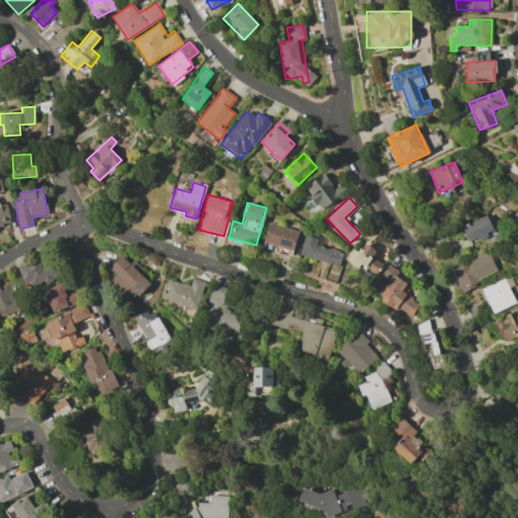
[(0,228),(10,227),(7,203),(0,203),(0,228)]
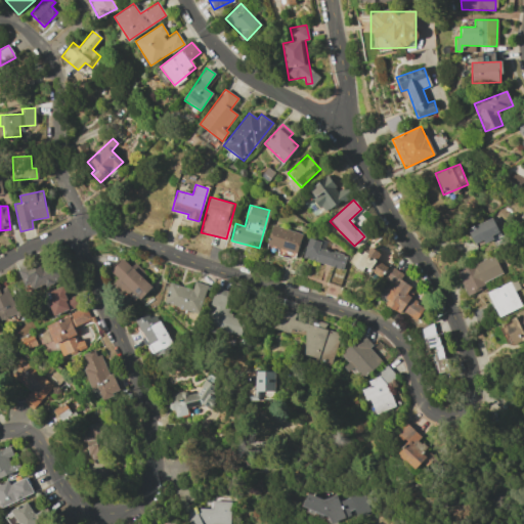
[(474,247),(499,235),(492,218),(467,229),(474,247)]
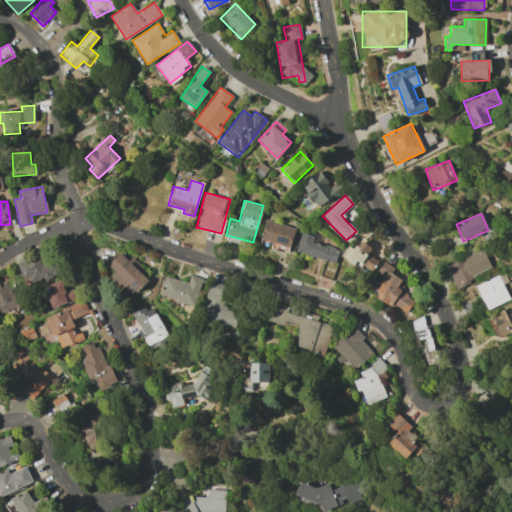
[(287,252),(295,229),(266,219),(258,243),(287,252)]
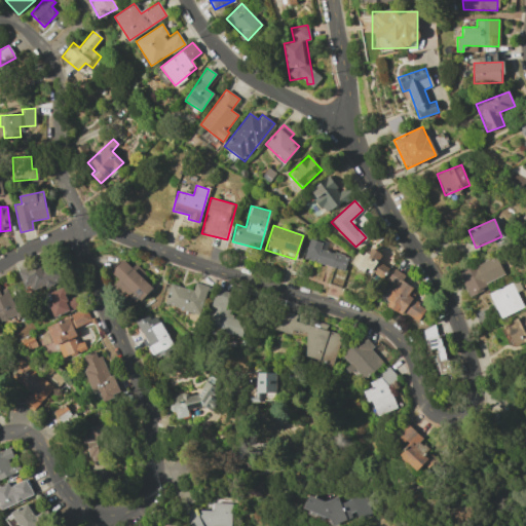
[(348,256),(325,251),(327,243),(308,238),(303,260),(344,270),(348,256)]
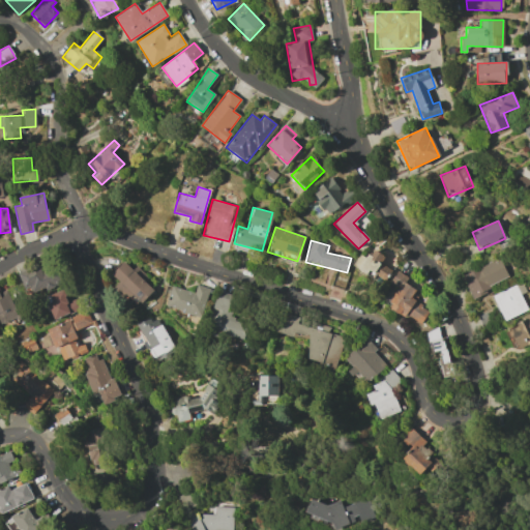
[(381,284),(390,269),(380,263),(384,257),(373,249),(365,259),(359,255),(352,265),(381,284)]
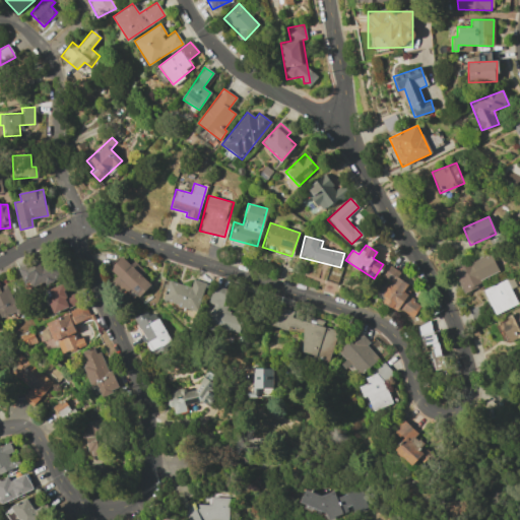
[(462,290),(499,274),(490,252),(452,269),(462,290)]
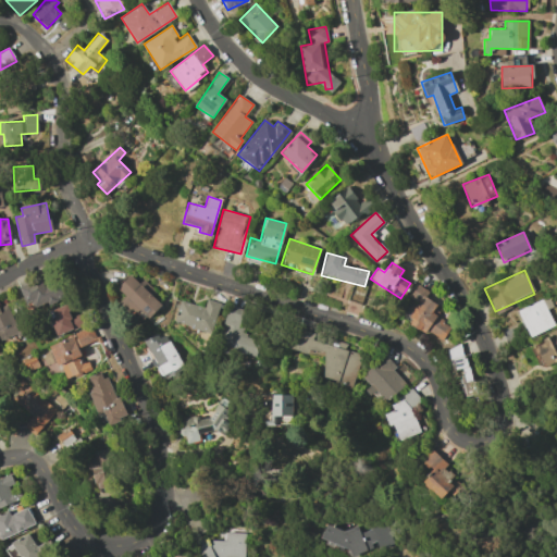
[(65,298),(57,275),(22,288),(29,311),(65,298)]
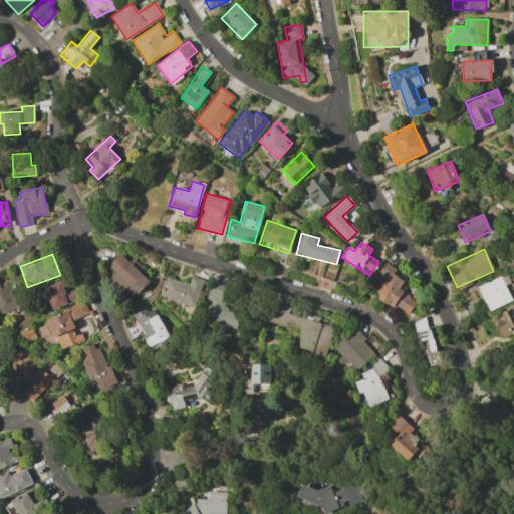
[(136,294),(148,281),(139,273),(143,269),(131,258),(127,261),(119,254),(106,268),(136,294)]
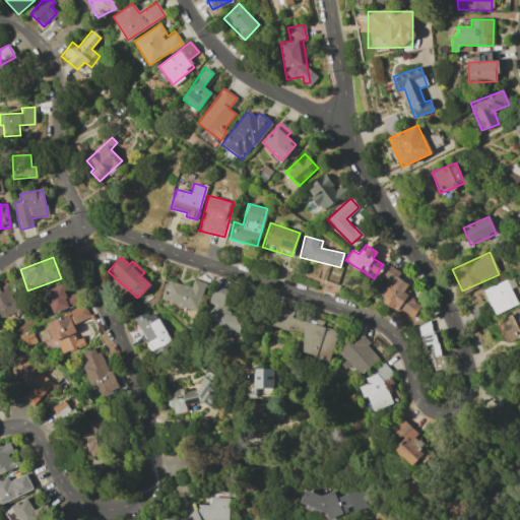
[(407,284),(397,277),(400,272),(389,266),(382,277),(390,282),(380,300),(411,319),(420,304),(402,293),(407,284)]
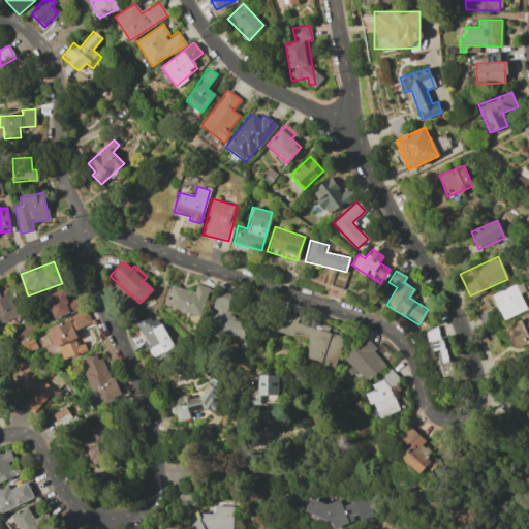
[(519,293),(524,291),(520,282),(491,294),(502,320),(526,310),(519,293)]
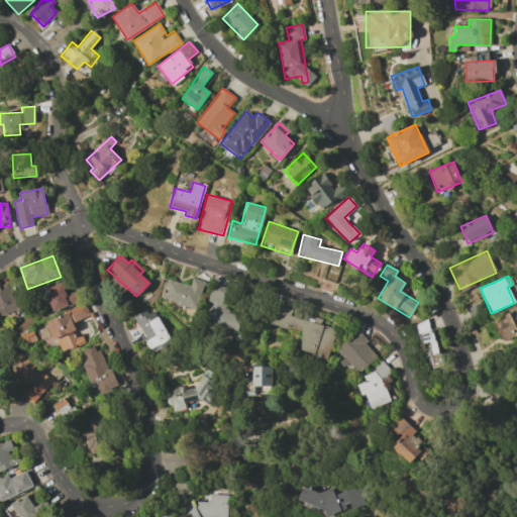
[(205,282),(192,278),(189,286),(168,279),(162,299),(196,310),(205,282)]
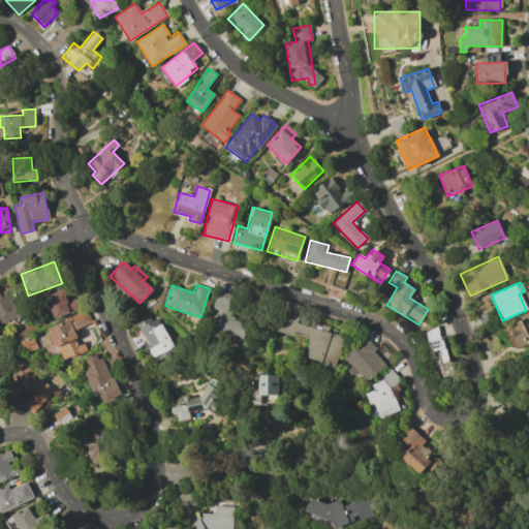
[(22,319),(9,288),(0,291),(0,323),(9,320),(10,323),(22,319)]
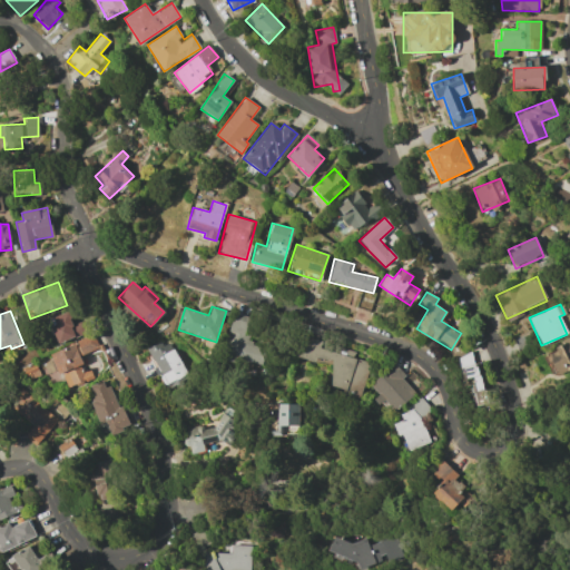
[(64,341),(65,342),(67,341),(66,341),(74,336),(75,338),(89,331),(84,320),(72,325),(69,318),(71,317),(68,311),(45,322),(45,324),(46,328),(48,330),(56,345),(64,341)]
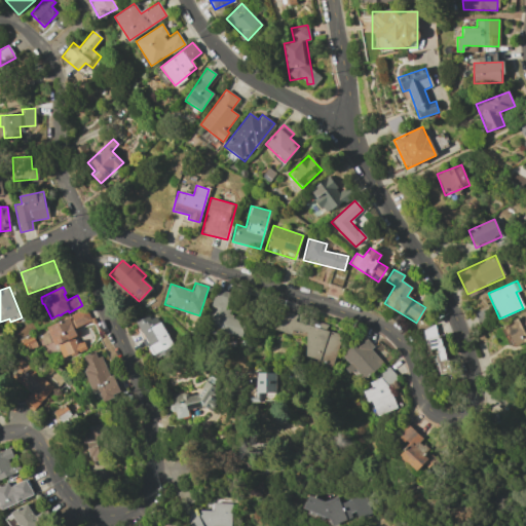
[(241,338),(245,320),(229,316),(233,293),(215,289),(207,331),(241,338)]
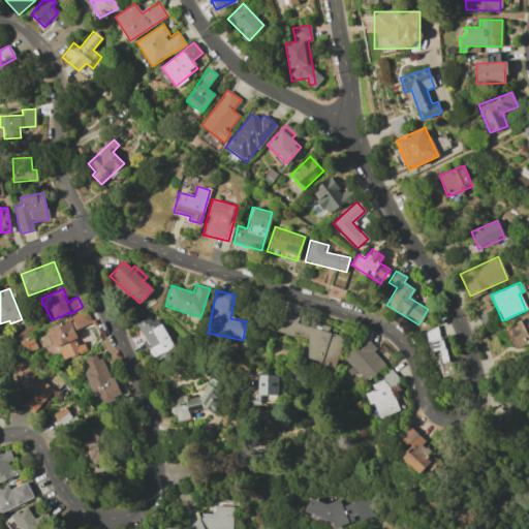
[(44,332),(52,349),(57,348),(62,362),(78,354),(79,358),(88,353),(83,344),(78,346),(75,341),(78,340),(73,332),(75,331),(76,332),(90,325),(92,329),(93,329),(97,337),(101,335),(94,319),(91,320),(86,310),(69,318),(71,322),(70,323),(69,320),(44,332)]
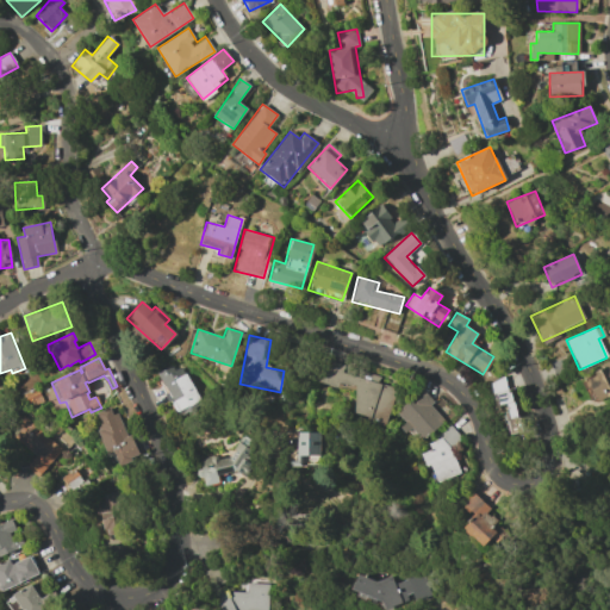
[(396,388),(377,384),(378,380),(343,371),(344,365),(323,359),(317,380),(356,391),(350,414),(386,423),(396,388)]
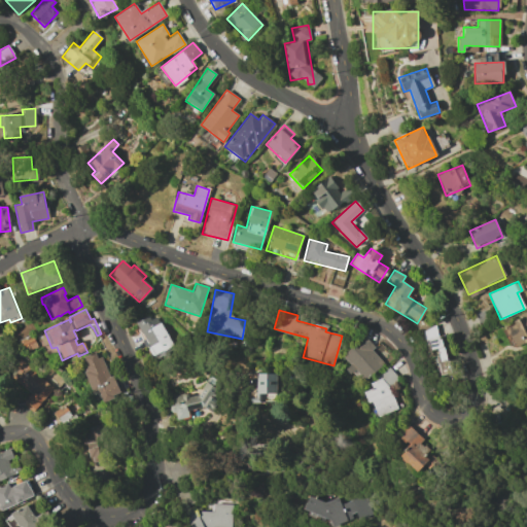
[(154,360),(174,349),(154,313),(135,324),(154,360)]
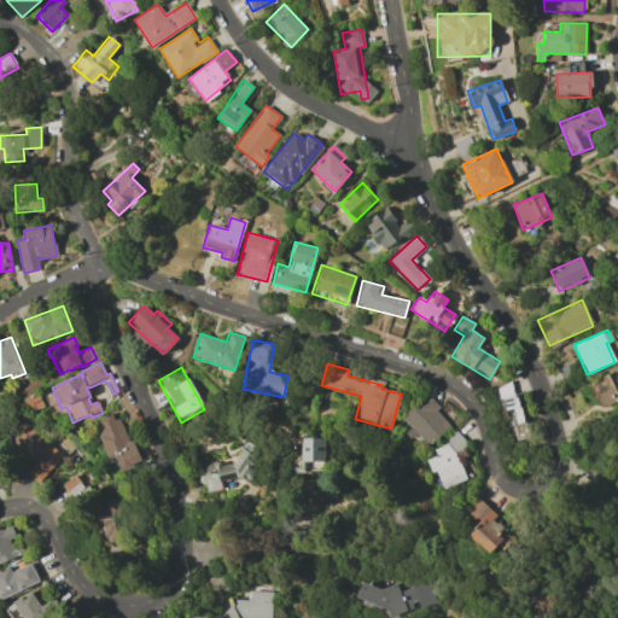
[(605,407),(617,400),(617,368),(593,382),(605,407)]
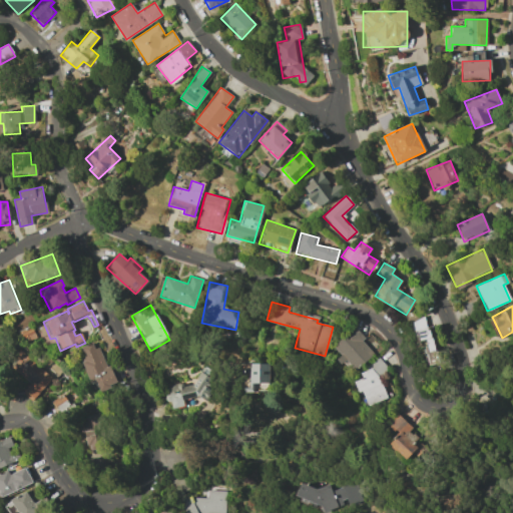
[(373,356),(356,330),(331,346),(349,372),(373,356)]
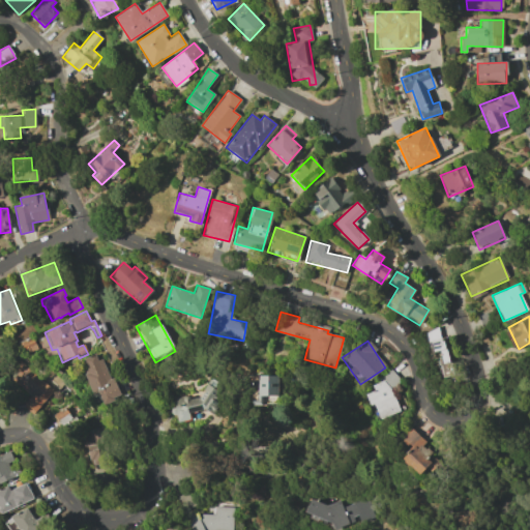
[(95,355),(97,360),(102,358),(112,380),(118,378),(124,393),(113,400),(114,403),(101,408),(96,396),(91,399),(83,377),(86,375),(87,374),(82,364),(84,363),(83,360),(95,355)]
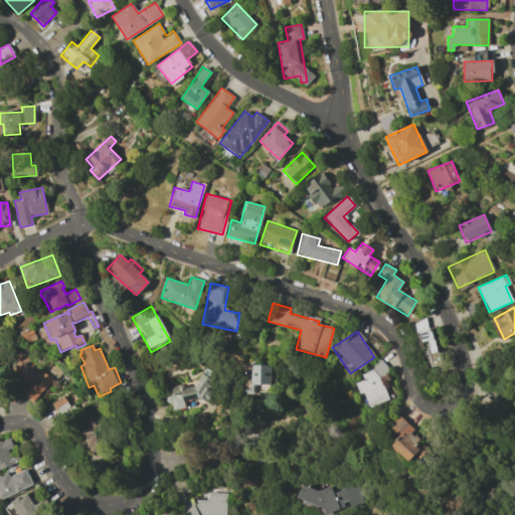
[(20,392),(31,402),(51,379),(24,354),(11,368),(28,384),(20,392)]
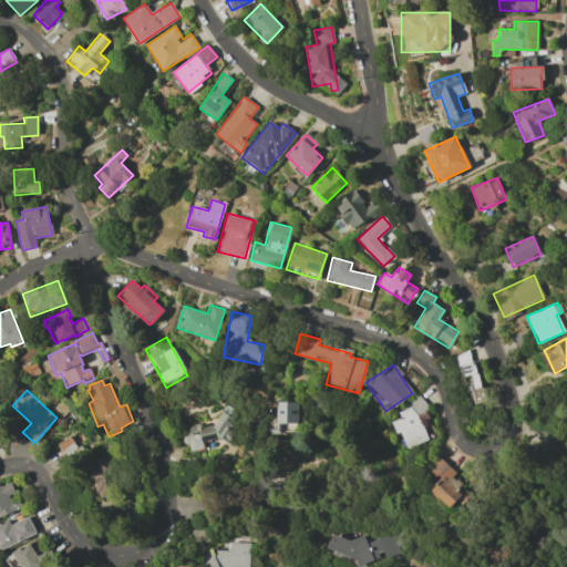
[(296,423),(297,402),(276,402),(275,422),(296,423)]
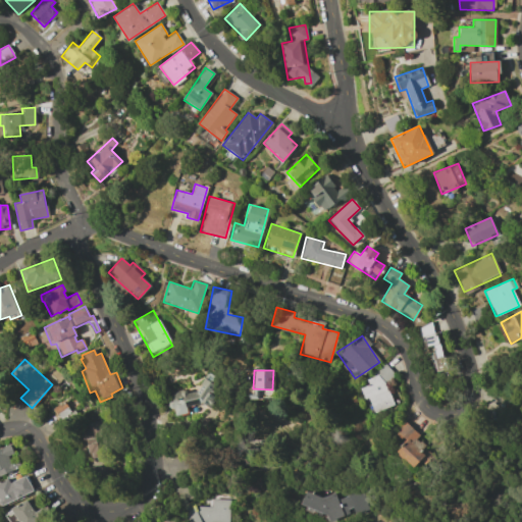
[(186,408),(215,402),(210,380),(198,382),(199,387),(167,395),(172,416),(187,413),(186,408)]
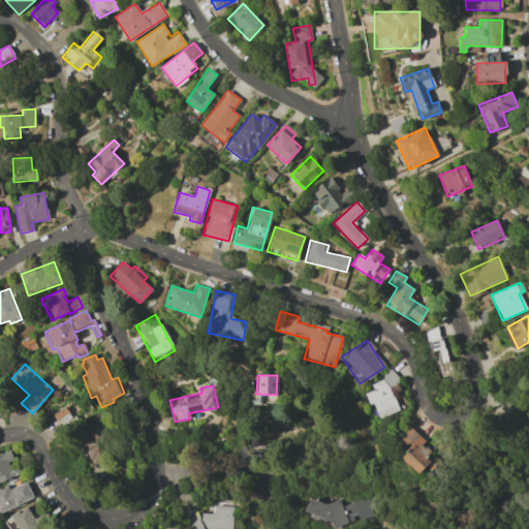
[(104,427),(81,427),(81,444),(90,444),(89,463),(104,463),(104,427)]
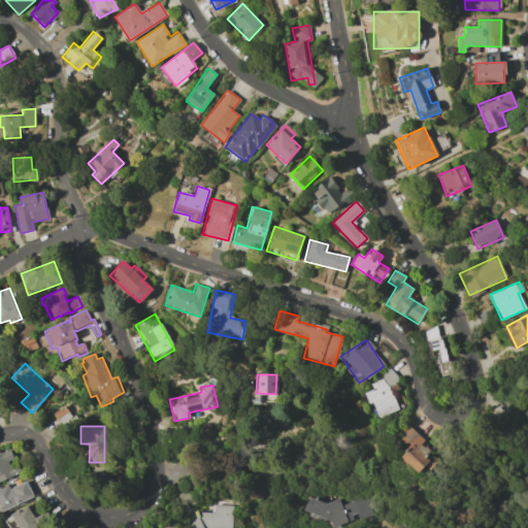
[(429,451),(421,443),(424,440),(408,426),(398,436),(409,447),(400,457),(418,473),(429,460),(424,456),(429,451)]
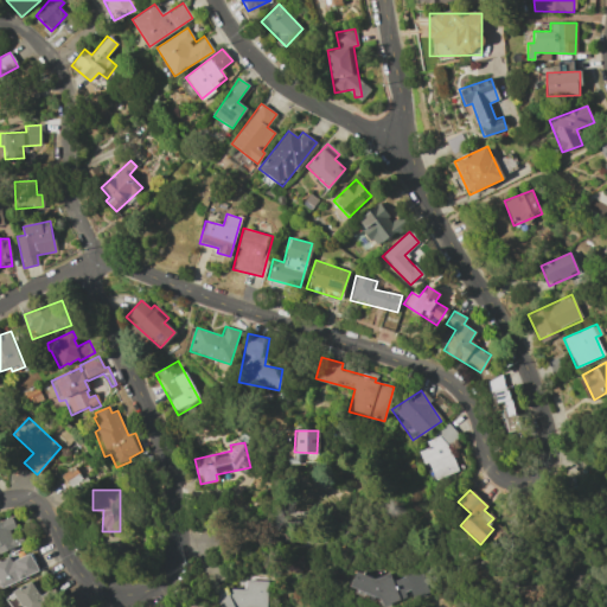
[(0,553),(23,545),(18,530),(16,531),(12,518),(0,522),(0,553)]
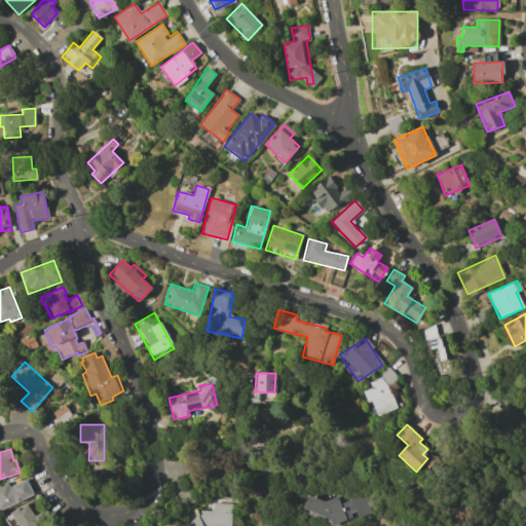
[(9,486),(7,482),(0,485),(0,508),(1,510),(33,495),(26,479),(9,486)]
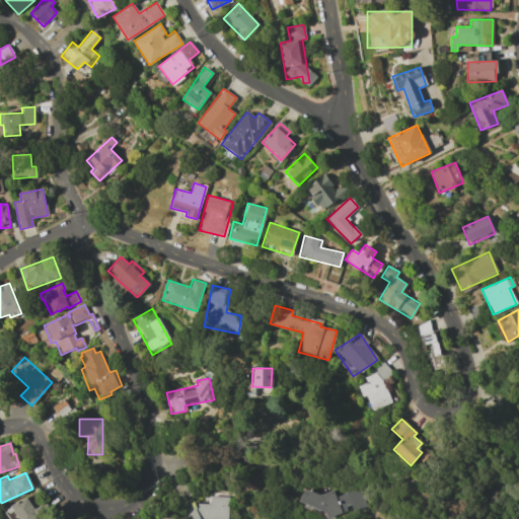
[(302,497),(304,504),(312,502),(315,513),(324,510),(327,518),(366,507),(360,488),(335,495),(332,488),(302,497)]
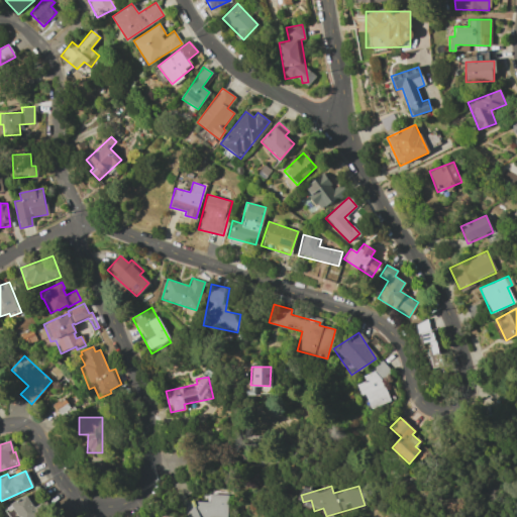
[(227,516),(226,494),(209,495),(209,501),(195,502),(195,507),(185,508),(185,516),(227,516)]
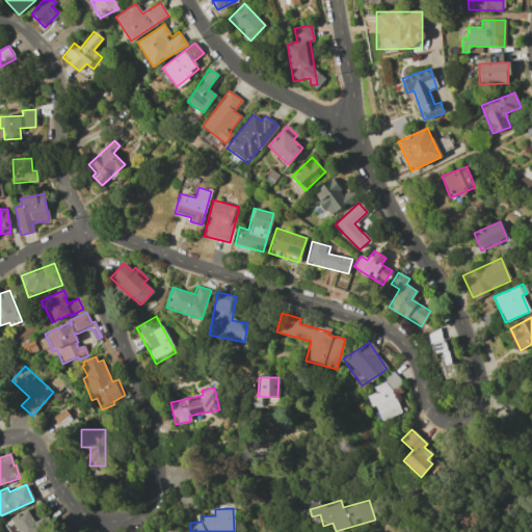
[(46,514),(35,522),(26,509),(5,524),(10,531),(37,531),(51,524),(46,514)]
